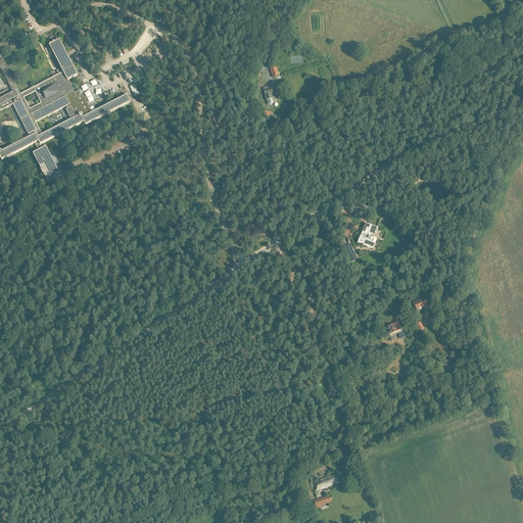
[(0,67),(13,93),(0,99),(0,109),(1,111),(13,105),(29,135),(29,134),(31,137),(2,151),(1,150),(0,150),(0,157),(2,160),(35,143),(39,150),(33,153),(41,170),(41,171),(43,174),(48,184),(61,177),(46,147),(43,148),(41,144),(84,123),(85,126),(131,102),(127,95),(92,112),(85,99),(84,98),(83,97),(82,96),(81,96),(78,91),(75,93),(68,80),(78,76),(59,40),(49,45),(49,46),(50,45),(61,67),(60,67),(61,68),(56,70),(58,75),(20,94),(3,59),(0,60),(0,67)]
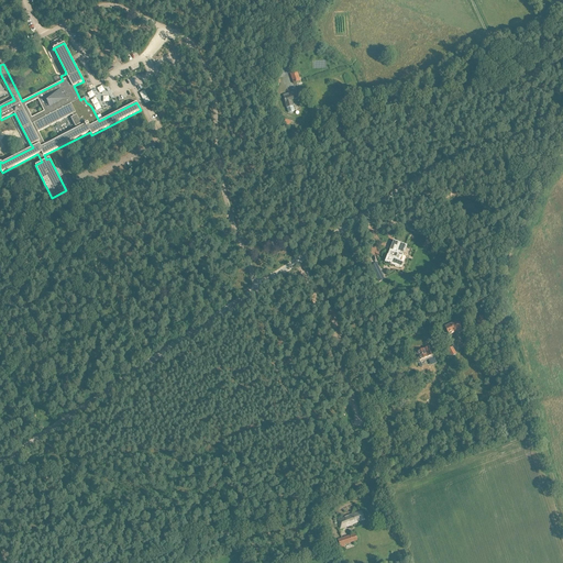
[(290,73),(294,84),(299,81),(297,70),(290,73)]
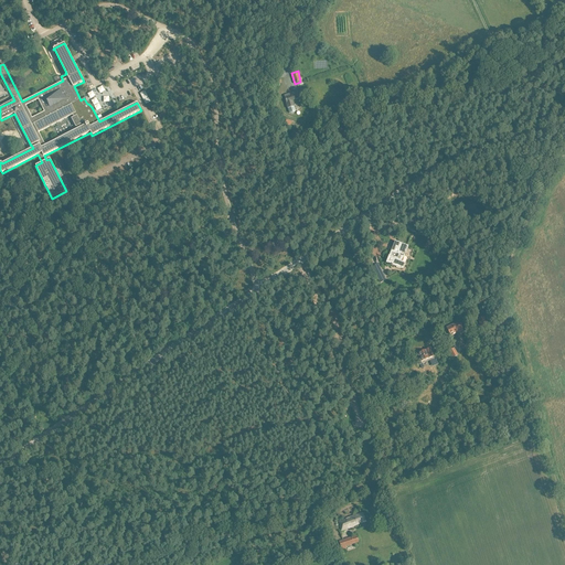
[(141,93),(146,104),(151,102),(146,91),(141,93)]
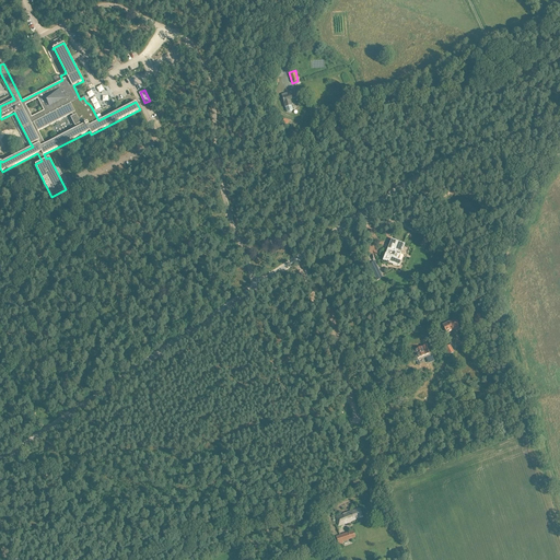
[(305,96),(303,91),(282,96),(286,107),(287,112),(289,113),(291,112),(292,111),(291,106),(290,101),(305,96)]
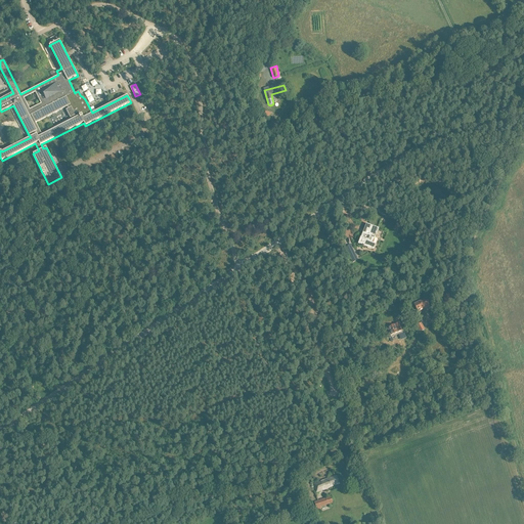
[(358,245),(362,246),(361,246),(363,247),(374,250),(376,244),(370,242),(372,237),(375,238),(378,229),(365,224),(358,245)]
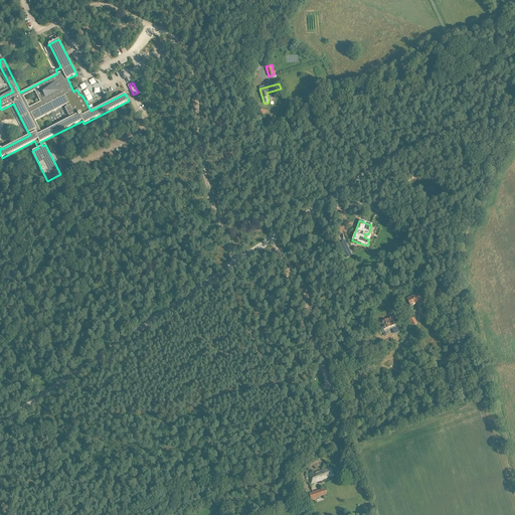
[(346,258),(352,255),(345,240),(339,243),(346,258)]
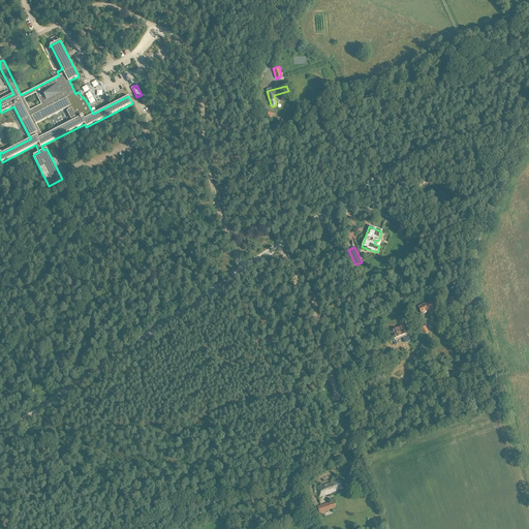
[(418,307),(422,313),(433,308),(430,302),(418,307)]
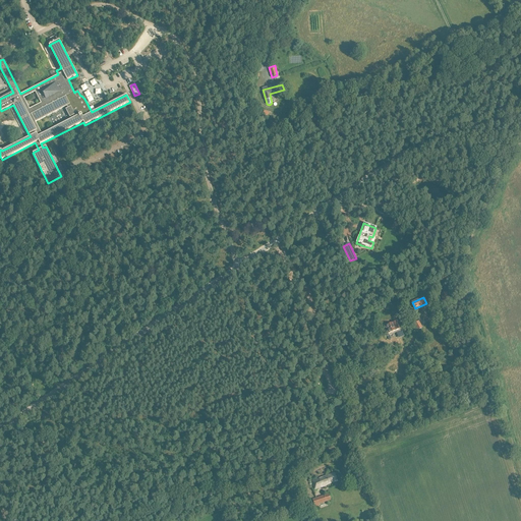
[(396,321),(385,325),(389,335),(400,331),(396,321)]
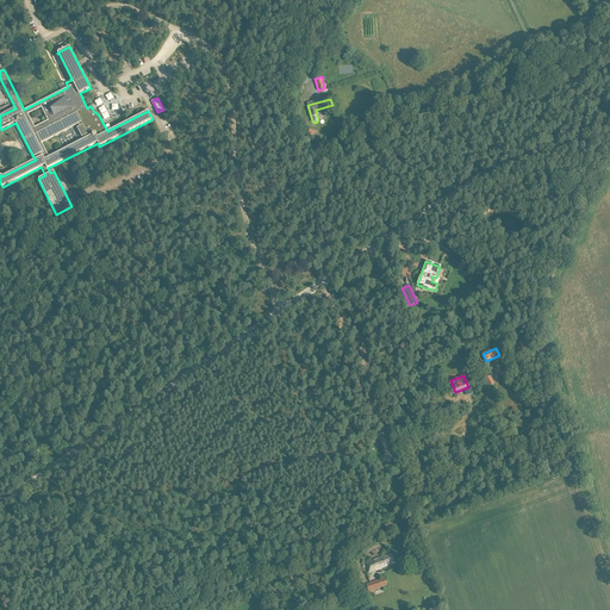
[(388,455),(387,453),(384,454),(385,456),(381,458),(383,462),(392,459),(391,454),(388,455)]
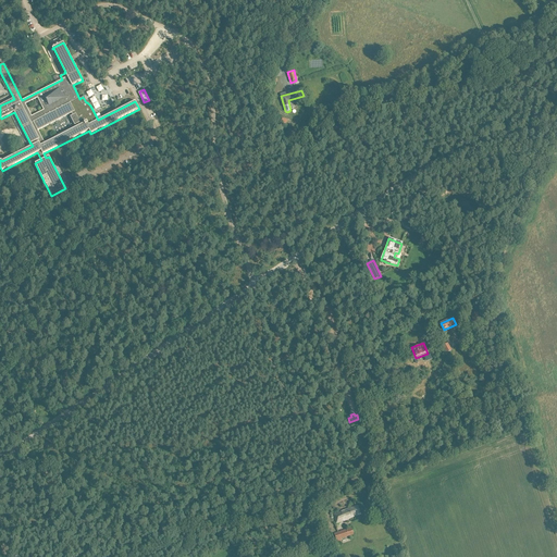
[(334,515),(336,523),(360,515),(358,506),(349,509),(349,508),(334,515)]
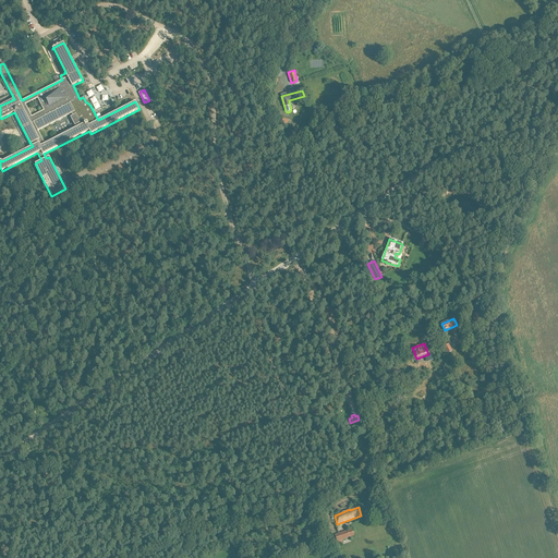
[(335,535),(337,541),(354,535),(352,529),(335,535)]
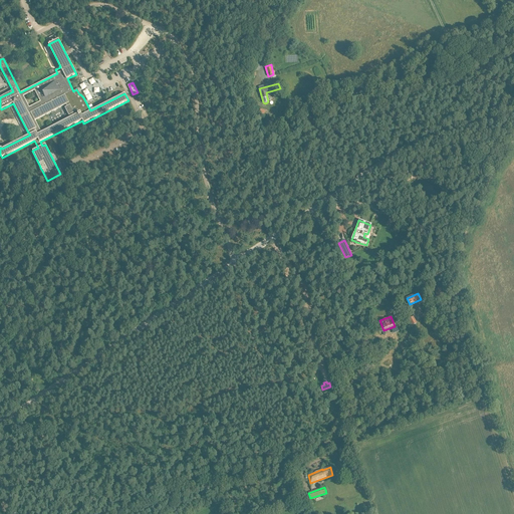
[(299,494),(301,501),(307,499),(305,492),(299,494)]
